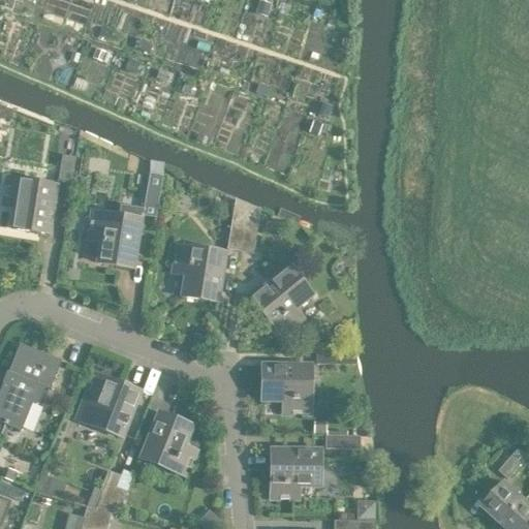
[(257,85),(255,93),(265,96),(268,88),(257,85)]
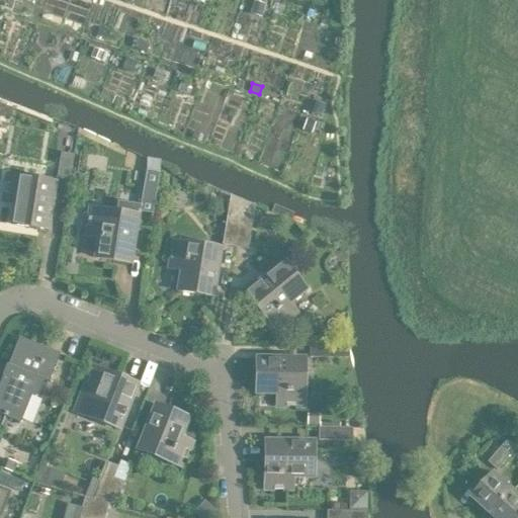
[(312,101),(309,110),(320,114),(324,104),(312,101)]
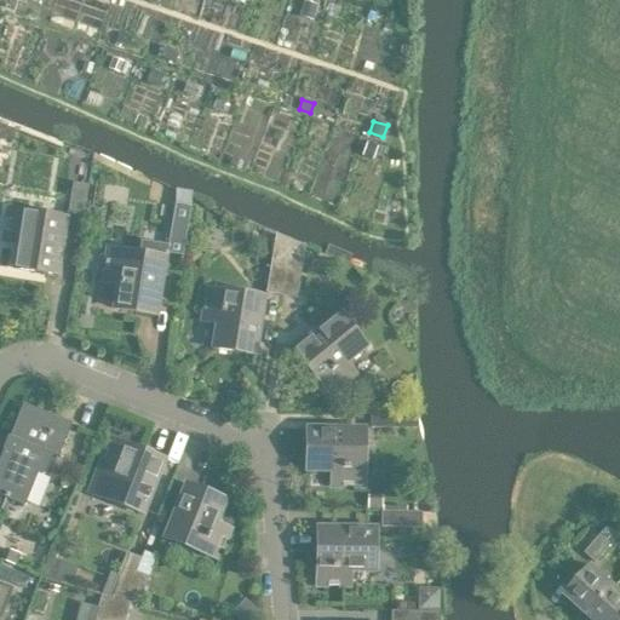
[(366,143),(362,154),(372,158),(375,147),(366,143)]
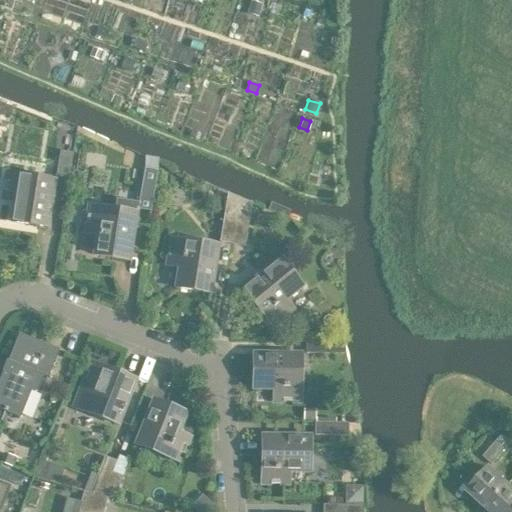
[(55,176),(68,178),(72,153),(59,151),(55,176)]
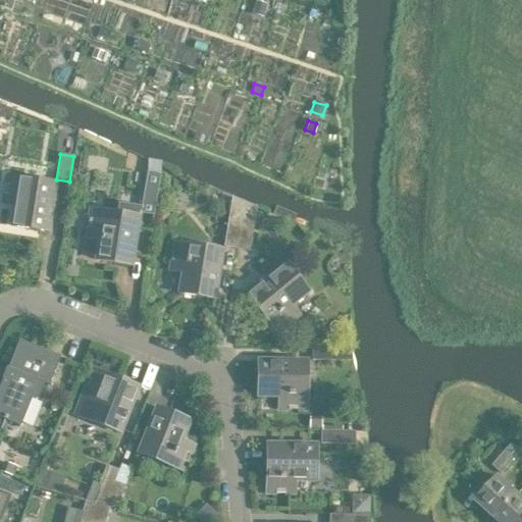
[(141,212),(140,213),(153,215),(159,173),(147,171),(142,206),(141,212)]
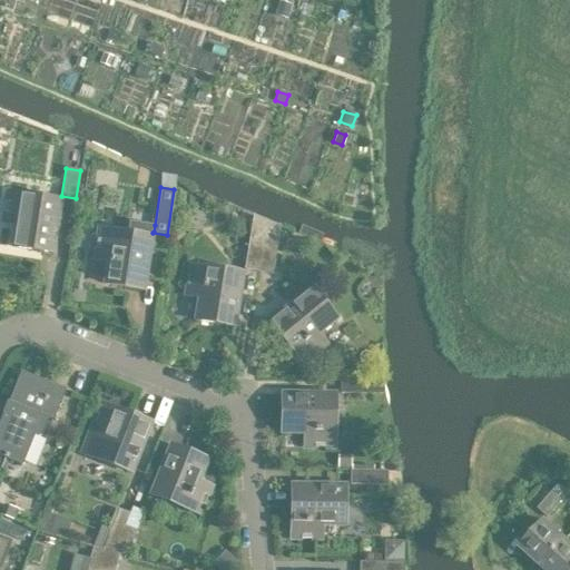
[(2,222),(16,224),(12,246),(51,253),(60,200),(7,192),(2,222)]
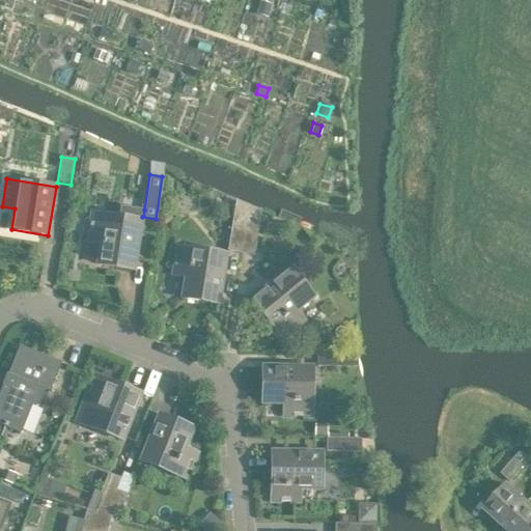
[(227,250),(240,252),(248,206),(235,201),(227,250)]
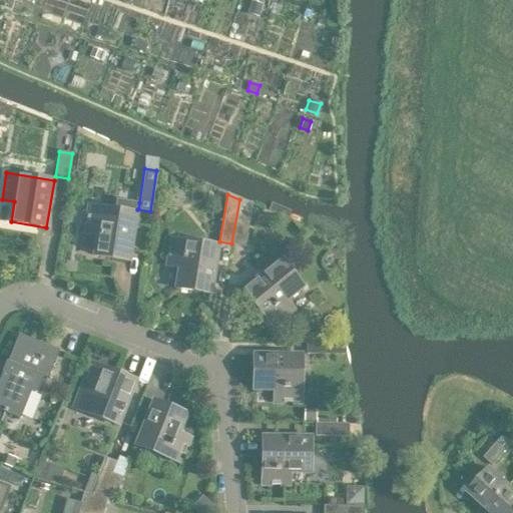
[(88,206),(84,232),(96,234),(93,254),(96,255),(97,255),(120,260),(128,261),(136,213),(136,209),(136,208),(137,208),(138,208),(139,202),(122,199),(116,198),(115,206),(114,210),(88,206)]
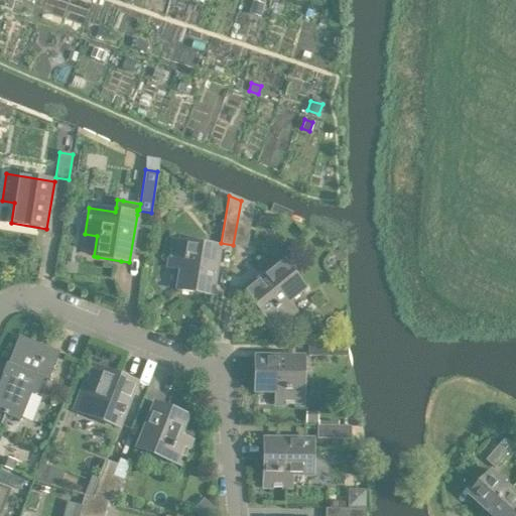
[(241,201),(233,245),(246,247),(253,206),(241,201)]
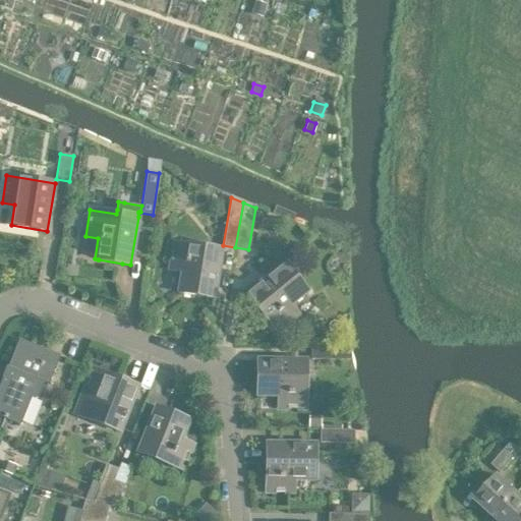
[(169,269),(181,271),(178,292),(214,298),(222,249),(173,242),(169,269)]
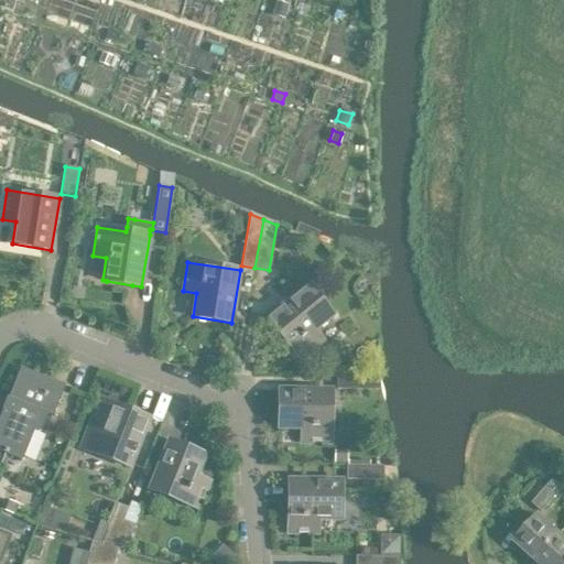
[(267,318),(300,359),(323,340),(314,329),(332,315),(307,285),(267,318)]
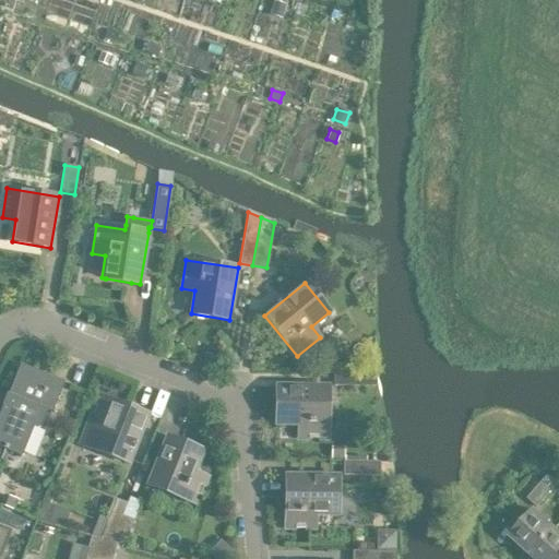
[(0,414),(0,445),(20,454),(33,423),(39,425),(46,407),(52,411),(64,381),(20,364),(0,414)]
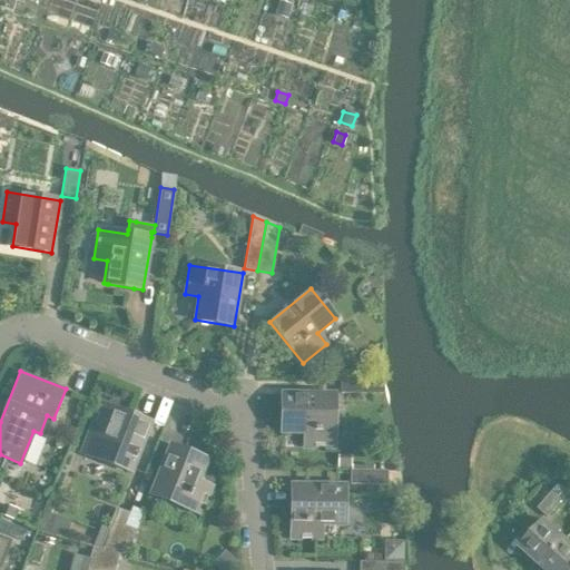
[(340,393),(382,393),(382,379),(340,379),(340,393)]
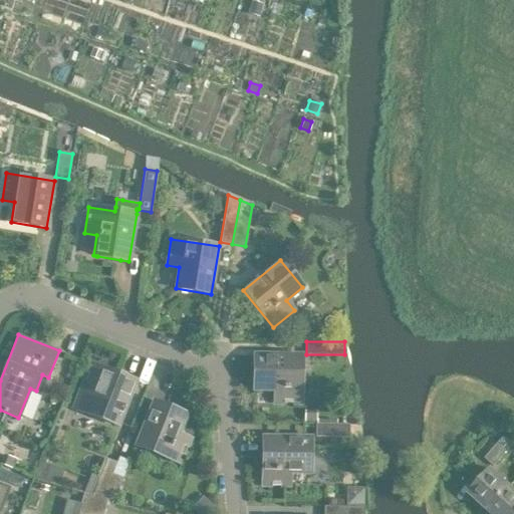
[(253,390),(274,391),(274,403),(301,404),(301,355),(254,354),(253,390)]
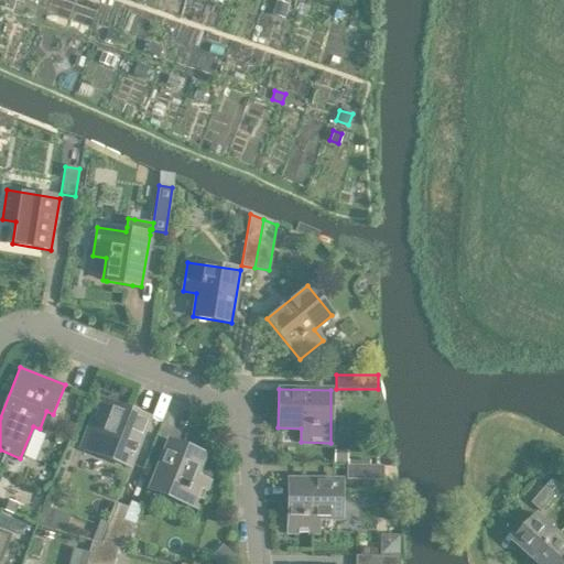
[(99,399),(79,447),(129,467),(149,418),(99,399)]
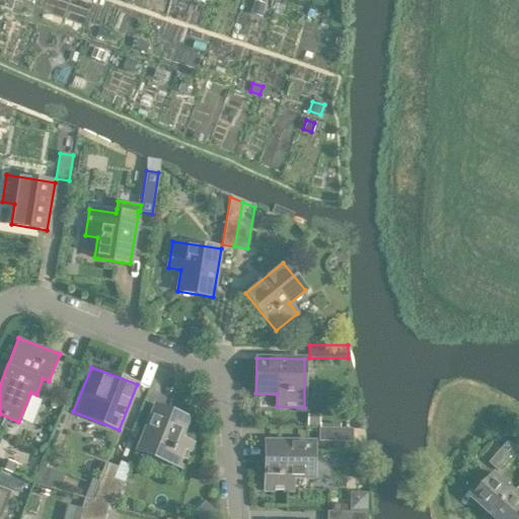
[(137,450),(181,467),(192,442),(180,438),(188,418),(155,404),(137,450)]
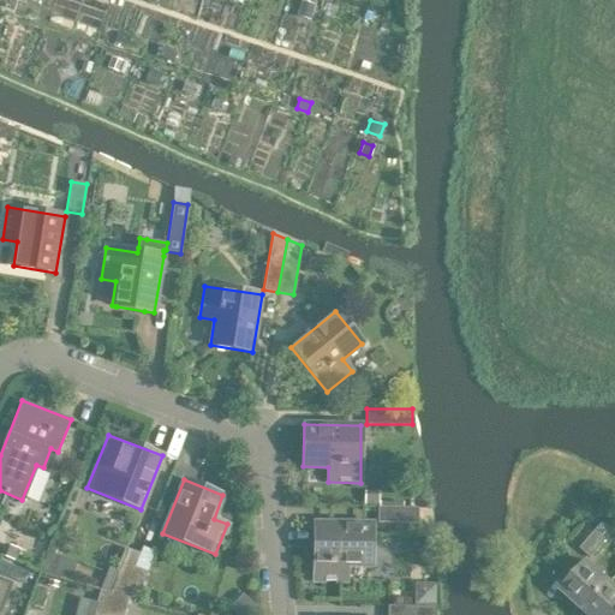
[(377,524),(417,524),(418,508),(377,507),(377,524)]
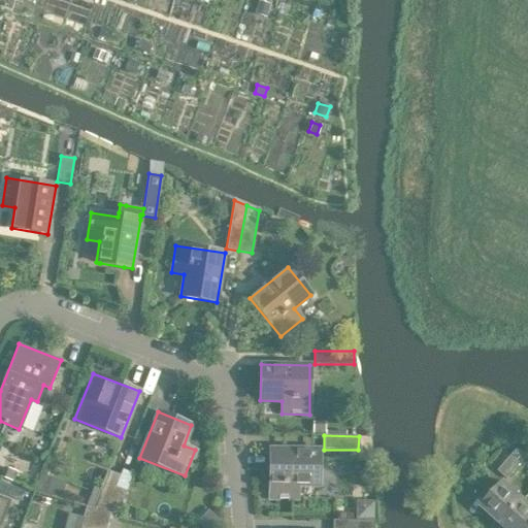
[(269,498),(297,499),(297,486),(319,486),(319,450),(269,449),(269,498)]
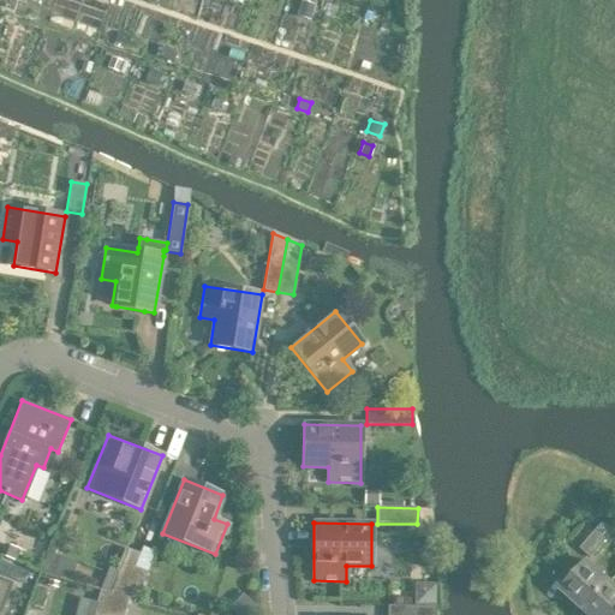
[(578,548),(589,557),(614,529),(601,523),(578,548)]
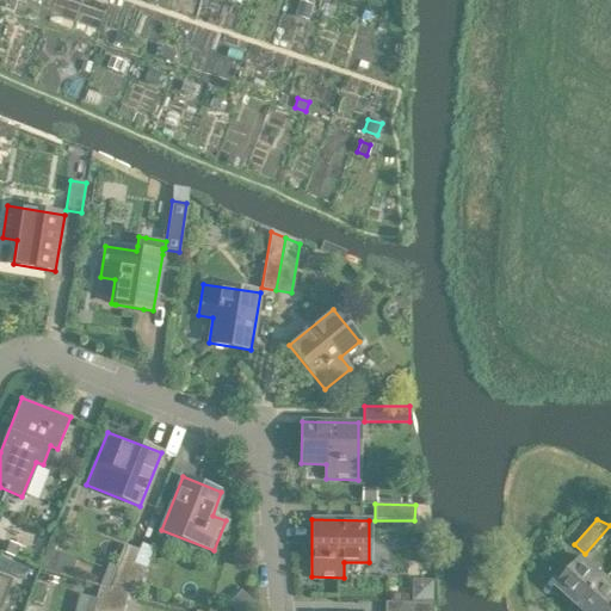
[(5,539),(0,550),(14,557),(19,545),(5,539)]
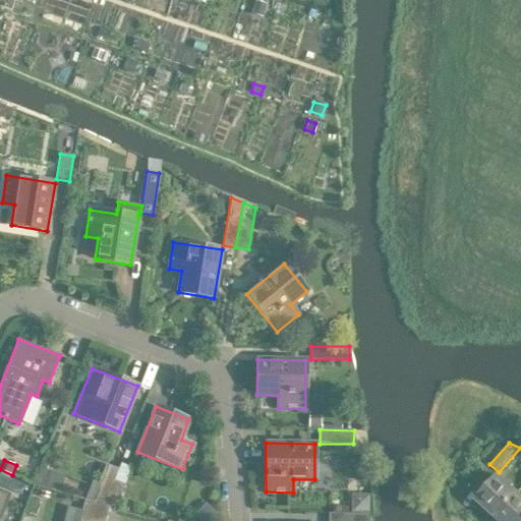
[(106,464),(91,502),(96,503),(103,505),(113,479),(118,468),(106,464)]
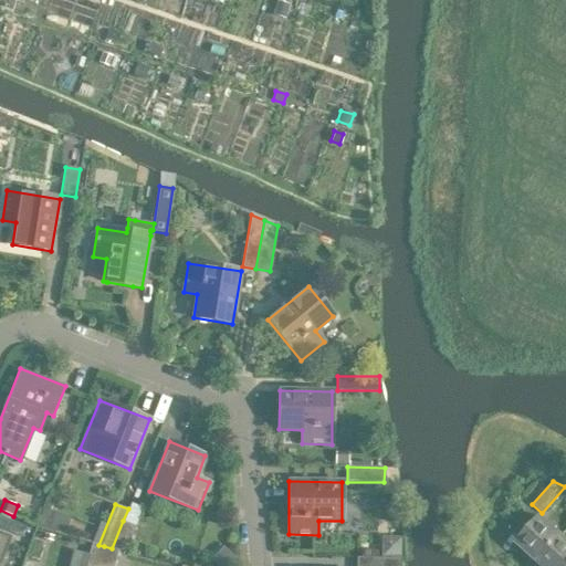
[(46,510),(42,525),(66,532),(71,515),(46,510)]
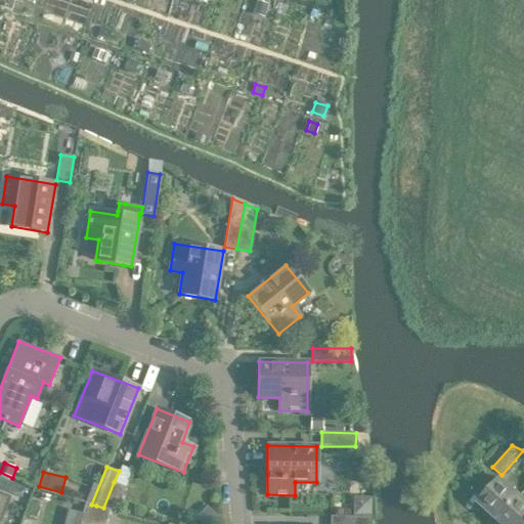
[(0,489),(15,496),(20,484),(0,476),(0,489)]
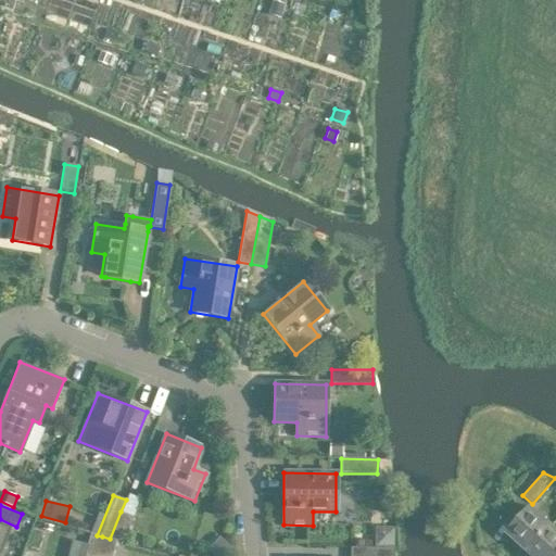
[(506,534),(527,552),(551,526),(531,507),(506,534)]
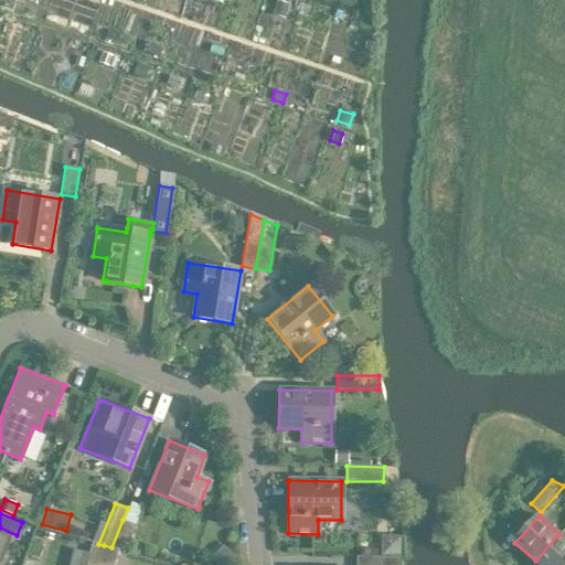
[(136,525),(123,520),(112,547),(118,550),(125,551),(136,525)]
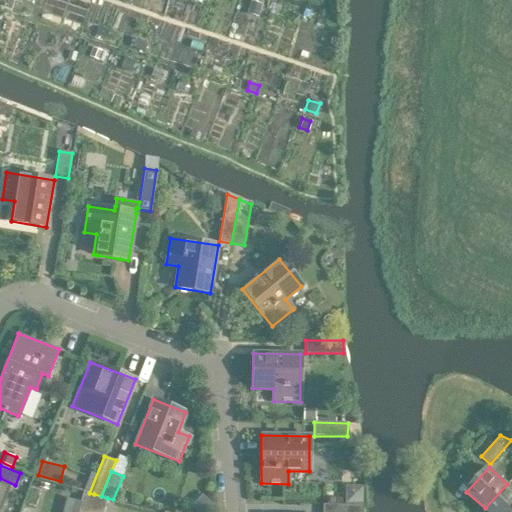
[(0,506),(8,486),(0,483),(0,506)]
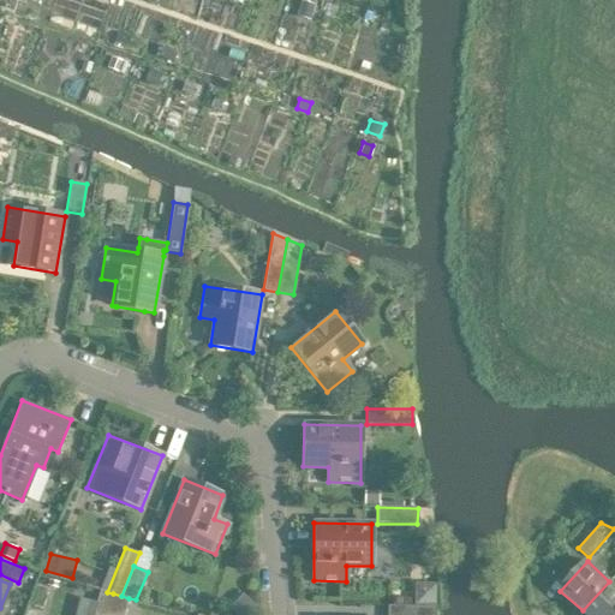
[(583,610),(587,614),(614,614),(614,585),(609,581),(583,610)]
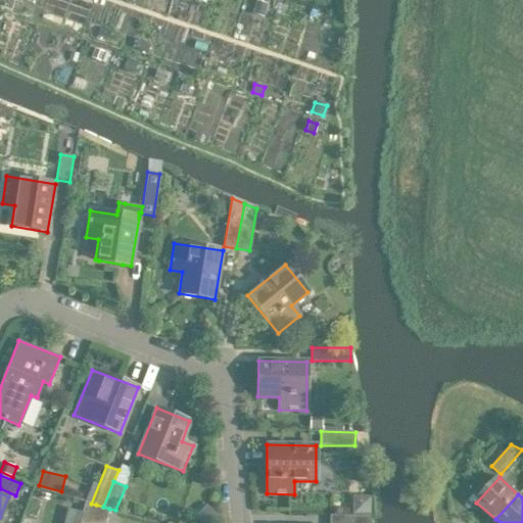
[(79,522),(91,522),(96,505),(91,504),(85,502),(81,516),(79,522)]
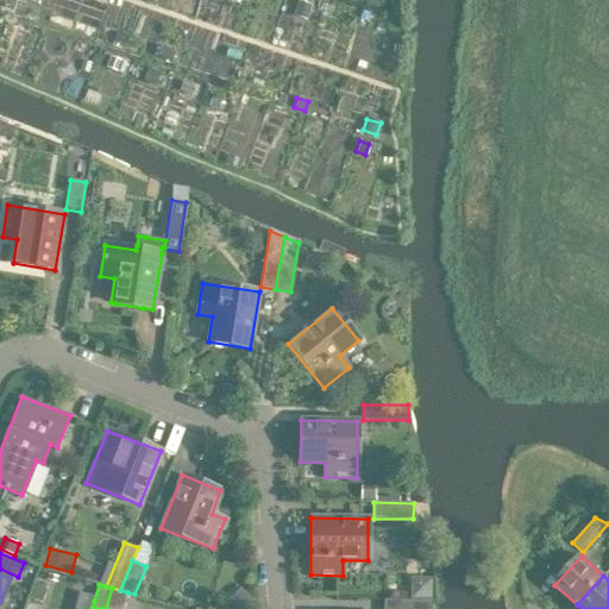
[(112,588),(106,608),(123,608),(127,592),(120,590),(112,588)]
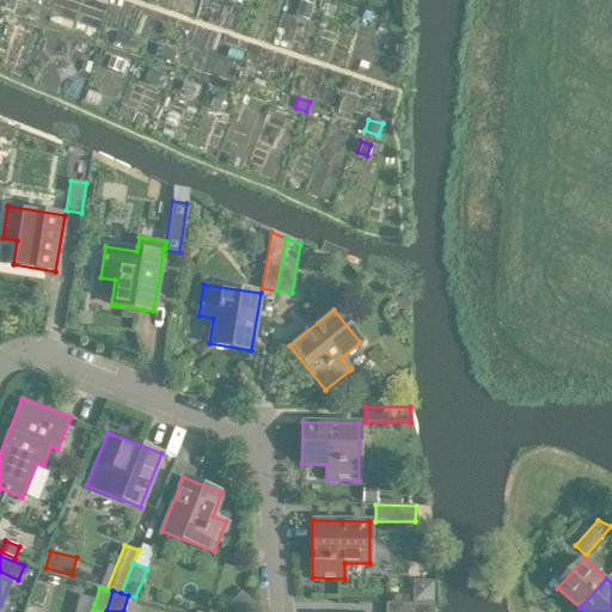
[(240,592),(228,606),(234,611),(246,611),(252,606),(255,604),(252,603),(240,592)]
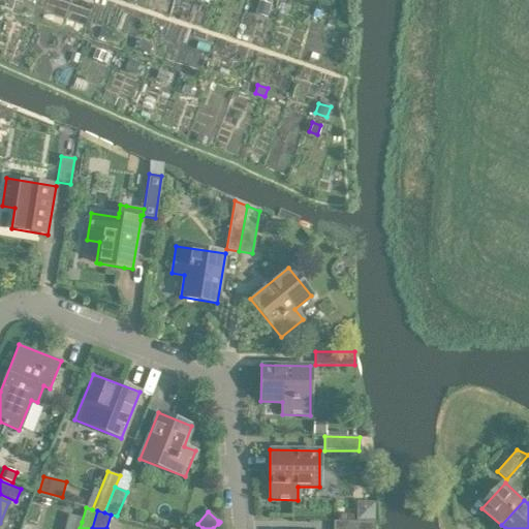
[(69,516),(65,528),(80,528),(82,522),(83,519),(69,516)]
